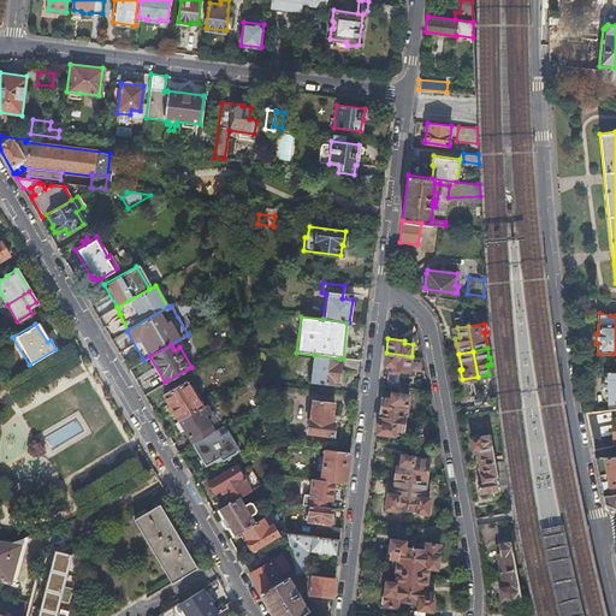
[(386,353),(385,365),(394,366),(394,368),(409,371),(412,356),(386,353)]
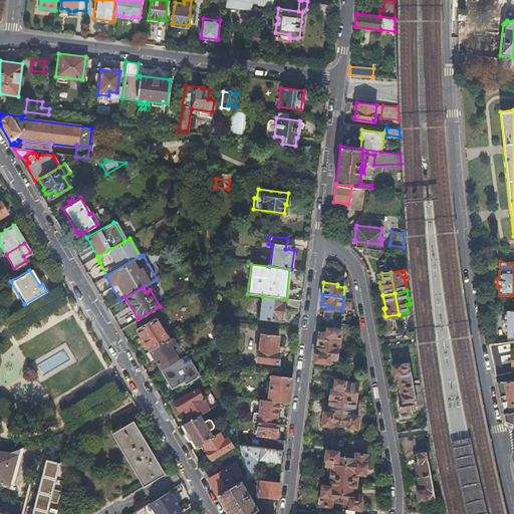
[(283,299),(262,296),(259,315),(281,318),(283,299)]
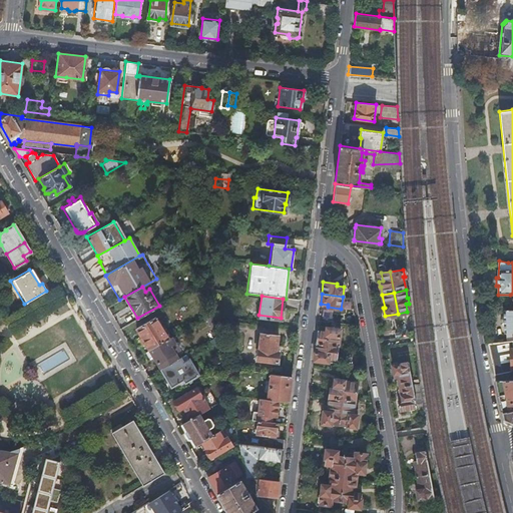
[(506,332),(507,340),(512,340),(512,339),(512,309),(511,310),(504,310),(505,332),(506,332)]
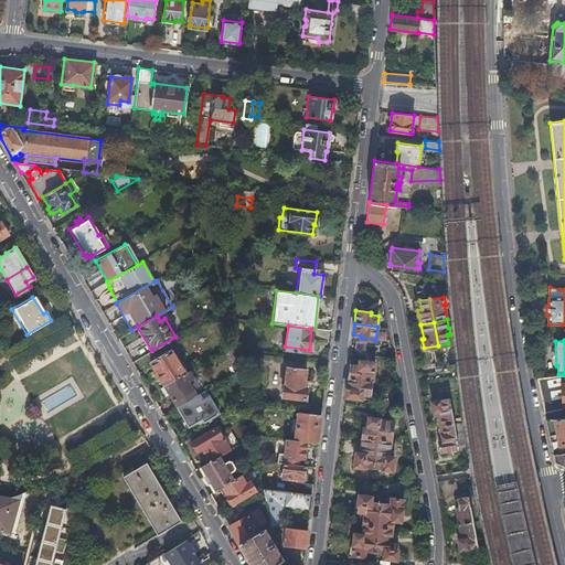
[(150,371),(160,387),(185,373),(171,348),(149,360),(155,369),(150,371)]
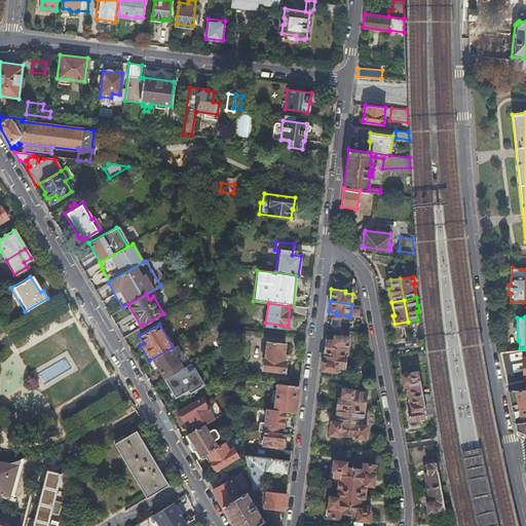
[(326,338),(324,350),(347,353),(349,337),(334,335),(334,339),(326,338)]
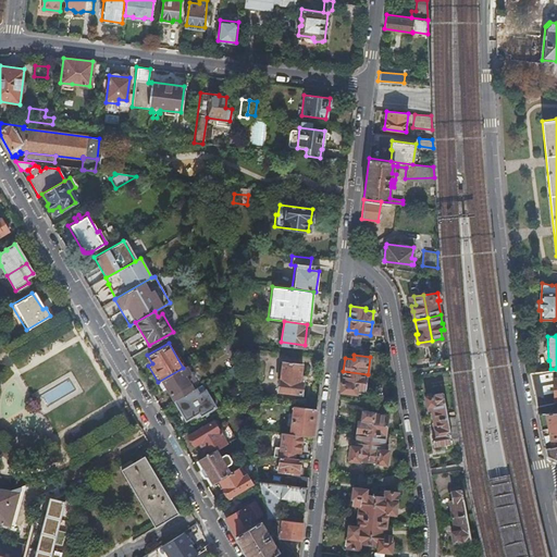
[(300,394),(301,382),(299,382),(301,364),(282,362),(280,380),(279,380),(277,391),(300,394)]
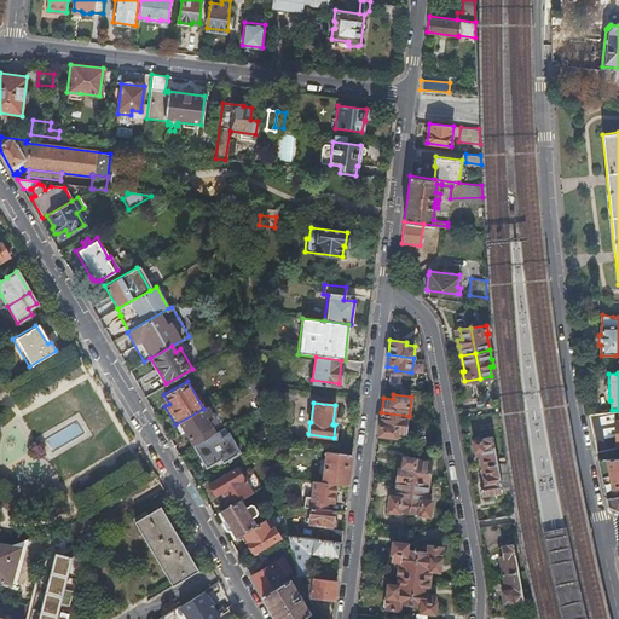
[(175,424),(174,426),(179,433),(184,431),(194,445),(217,432),(219,429),(219,428),(217,429),(213,424),(212,426),(207,416),(213,411),(209,405),(203,409),(175,424)]
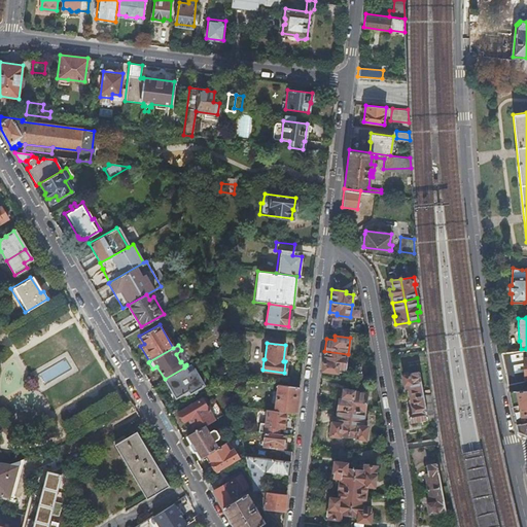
[(521,349),(501,351),(508,384),(526,381),(526,378),(526,348),(526,349),(521,349)]
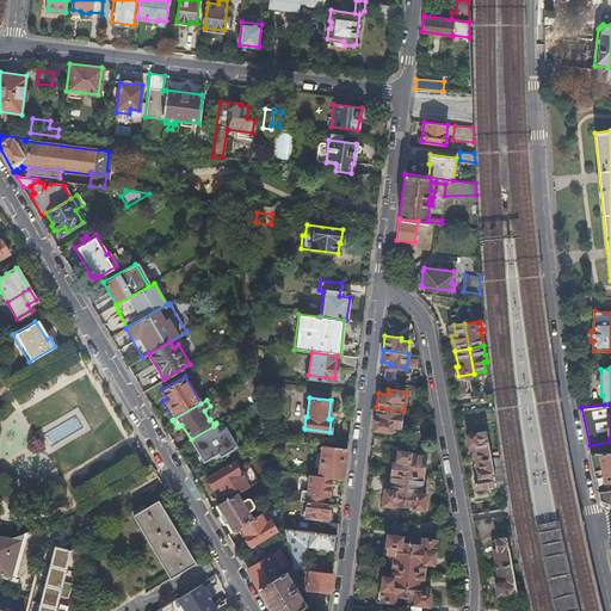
[(376,407),(374,429),(392,430),(392,425),(401,426),(403,411),(376,407)]
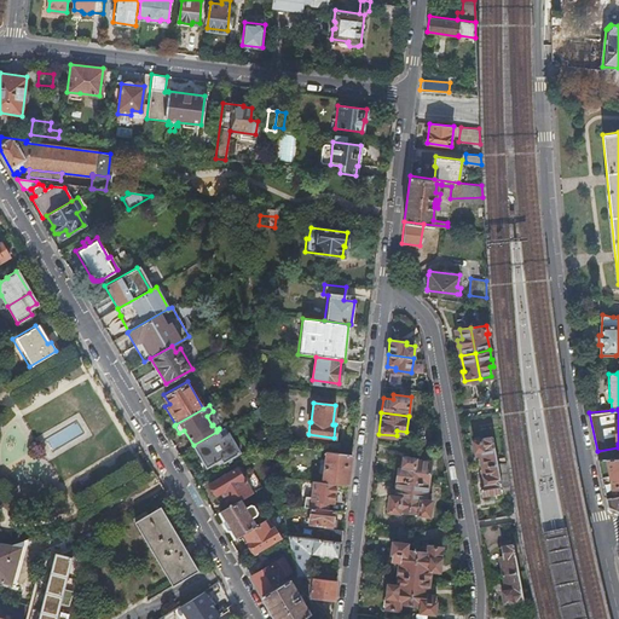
[(217,432),(194,445),(206,467),(220,458),(223,462),(238,453),(227,434),(220,438),(217,432)]
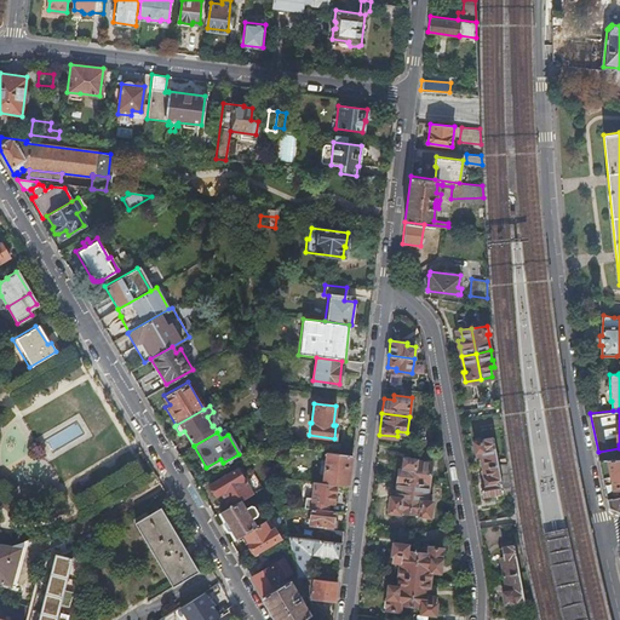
[(481,455),(483,466),(498,464),(495,453),(493,437),(474,440),(476,451),(481,449),(481,455)]
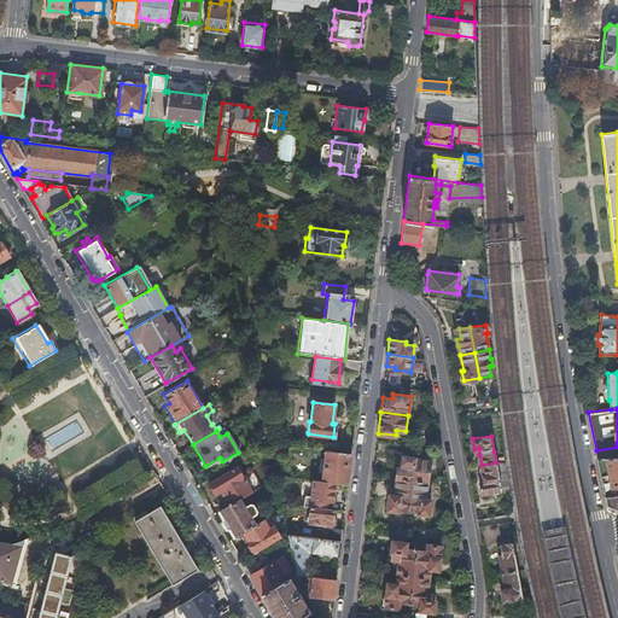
[(494,452),(496,462),(505,460),(503,449),(494,452)]
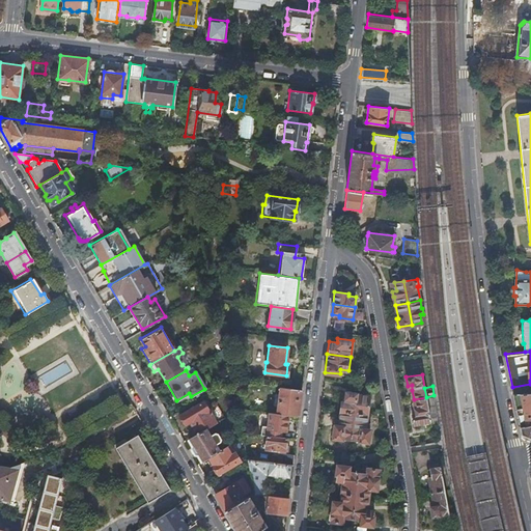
[(298,416),(301,390),(278,387),(275,413),(287,415),(298,416)]
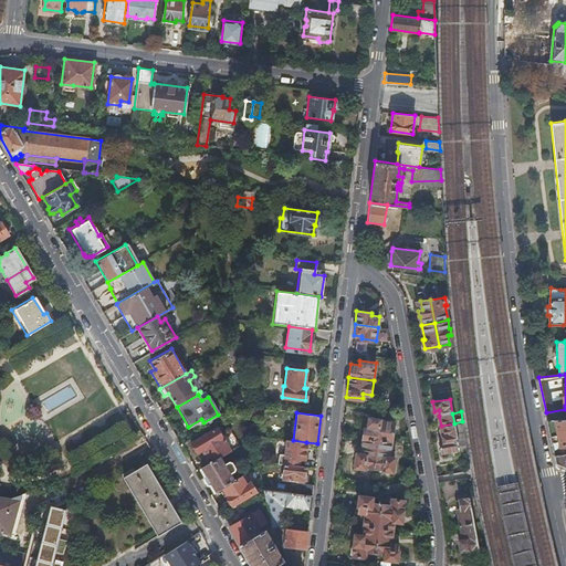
[(365,428),(364,438),(378,440),(391,441),(394,422),(380,420),(380,419),(369,417),(367,428),(365,428)]
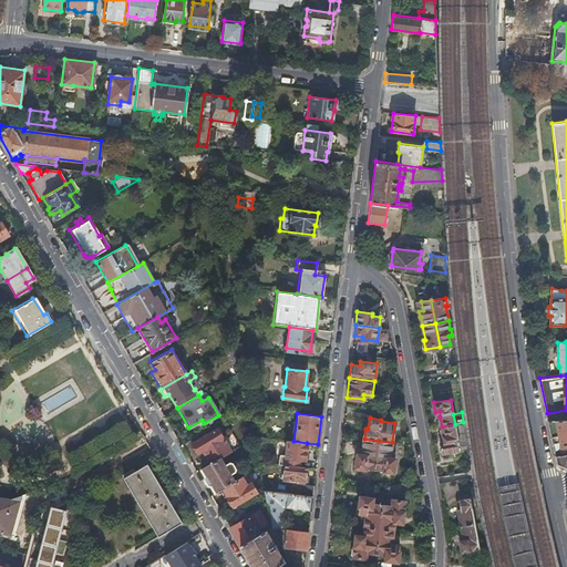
[(566,419),(548,420),(555,454),(566,452),(566,419)]
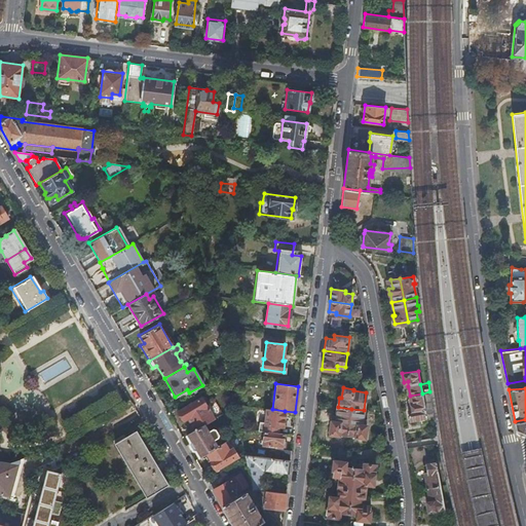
[(422,393),(426,417),(433,416),(429,391),(422,393)]
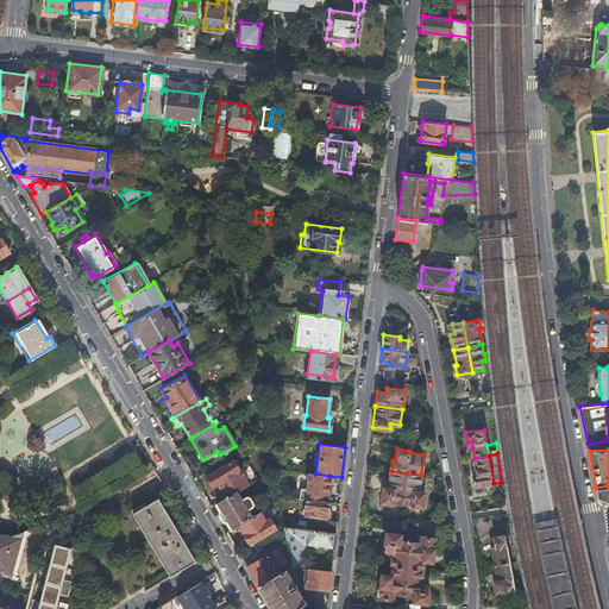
[(476,487),(494,483),(489,456),(475,458),(476,469),(477,475),(473,475),(476,487)]
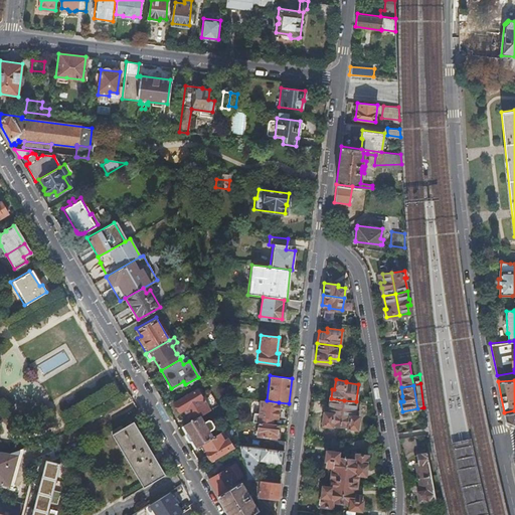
[(183,409),(190,420),(199,415),(208,409),(197,389),(173,402),(179,411),(183,409)]
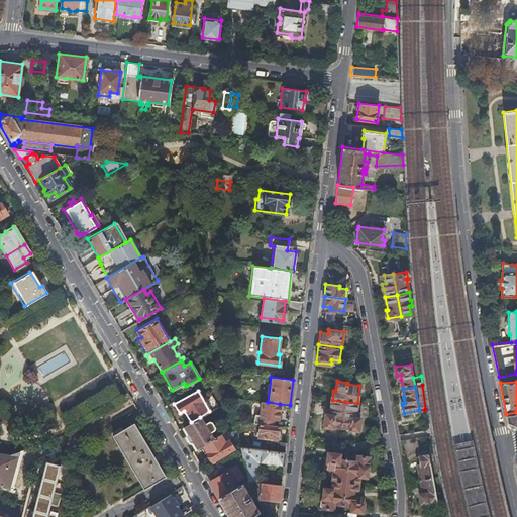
[(333,421),(342,422),(345,402),(332,400),(331,408),(330,413),(325,413),(323,425),(333,426),(333,421)]
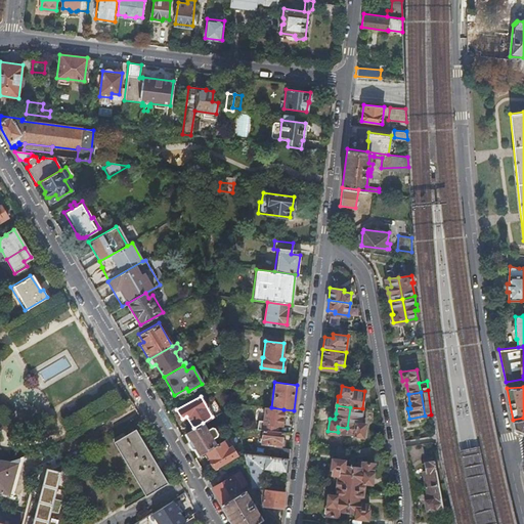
[(281,425),(284,409),(271,407),(264,407),(262,422),(257,422),(256,430),(262,430),(276,432),(277,424),(281,425)]
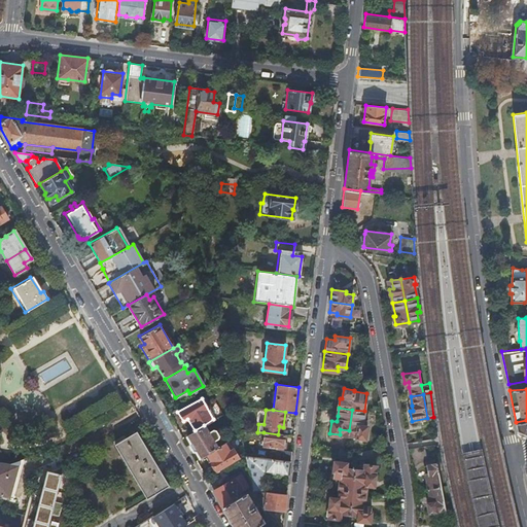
[(352,410),(349,430),(357,431),(356,436),(365,437),(367,425),(362,425),(363,420),(364,411),(352,410)]
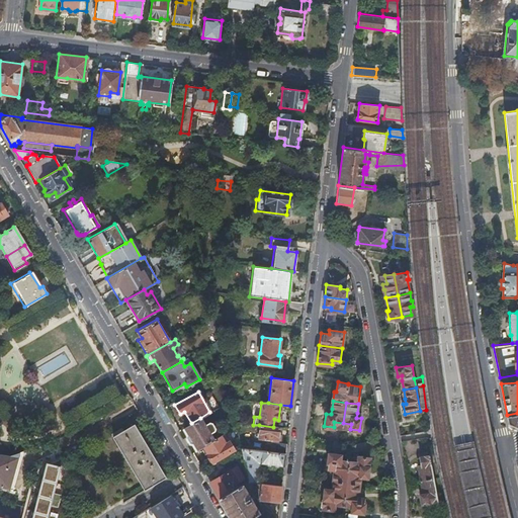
[(517,413),(507,415),(509,422),(517,426),(517,413)]
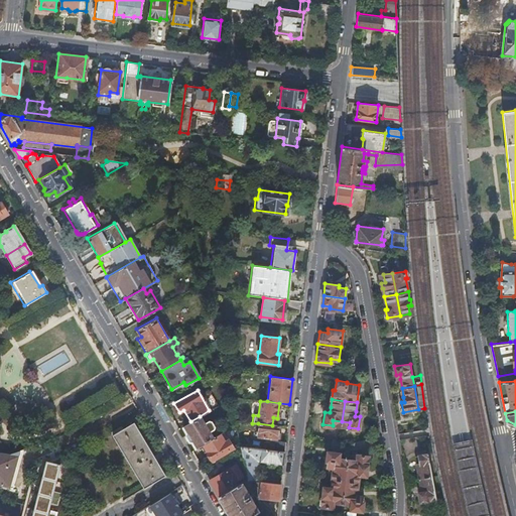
[(190,421),(181,426),(195,448),(202,444),(213,437),(209,431),(213,428),(214,426),(211,421),(208,420),(204,422),(200,416),(190,421)]
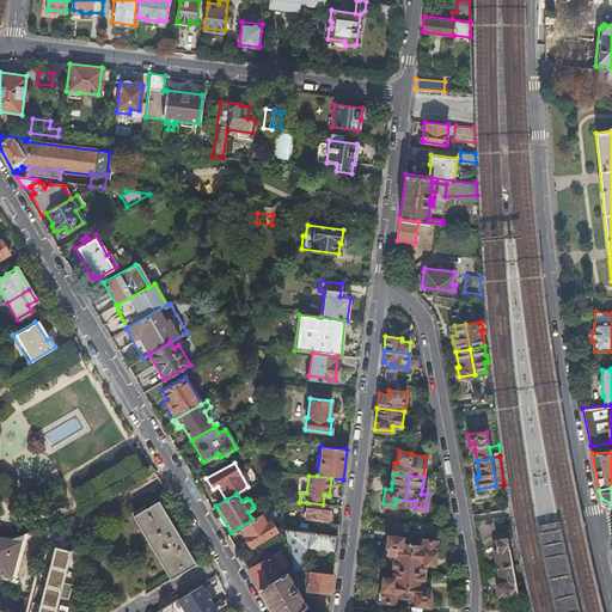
[(132,516),(170,580),(195,564),(158,502),(132,516)]
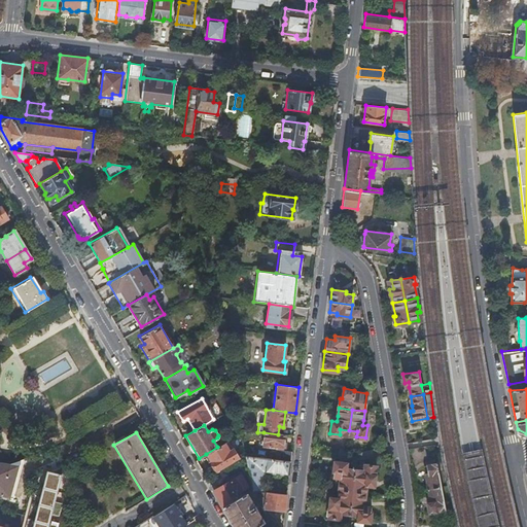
[(282,448),(283,435),(278,434),(264,432),(262,446),(282,448)]
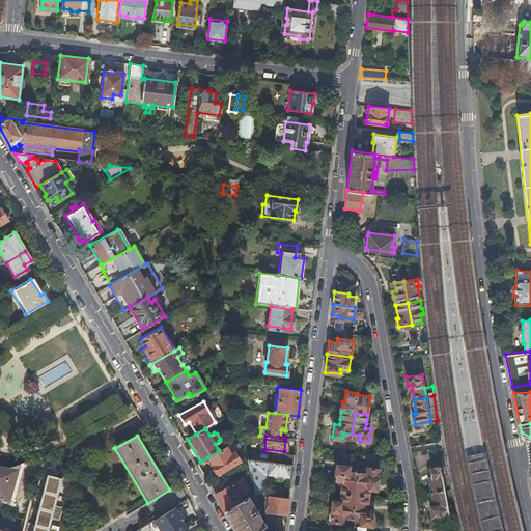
[(219,450),(207,457),(212,465),(213,466),(217,473),(218,474),(235,464),(226,446),(219,450)]
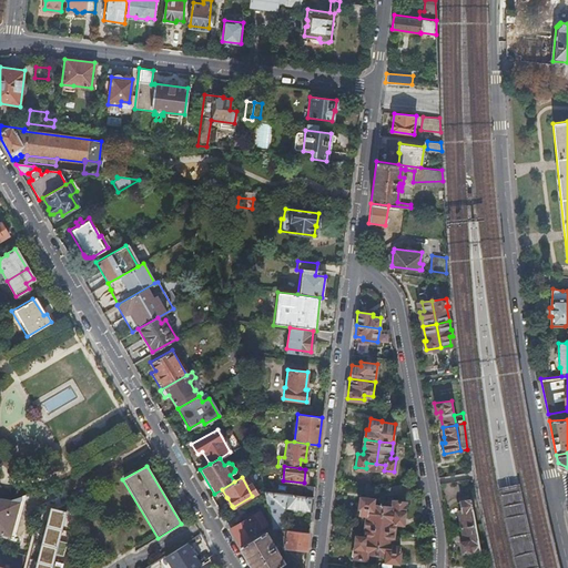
[(385,488),(384,494),(411,490),(409,482),(385,488)]
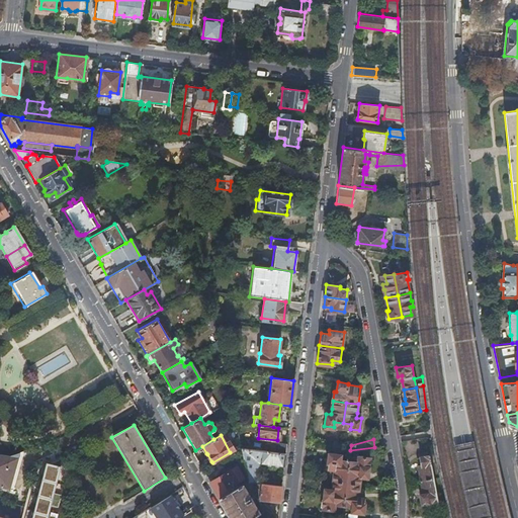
[(491,517),(485,495),(478,460),(472,439),(453,442),(461,479),(469,517),(491,517)]
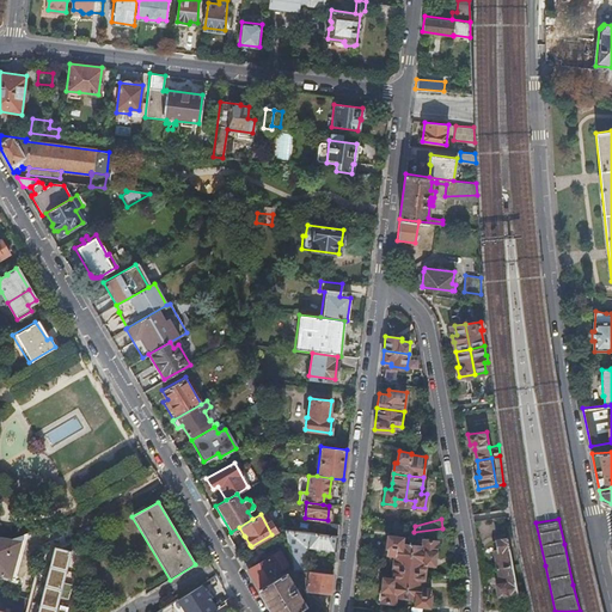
[(336,537),(337,524),(319,521),(317,534),(336,537)]
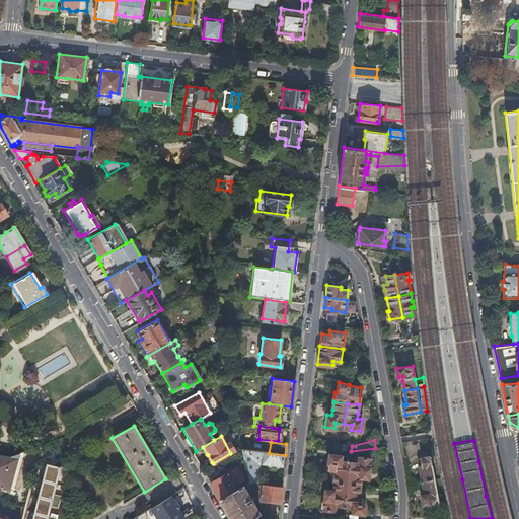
[(283,468),(285,455),(269,453),(241,449),(247,482),(248,482),(257,484),(260,465),(283,468)]
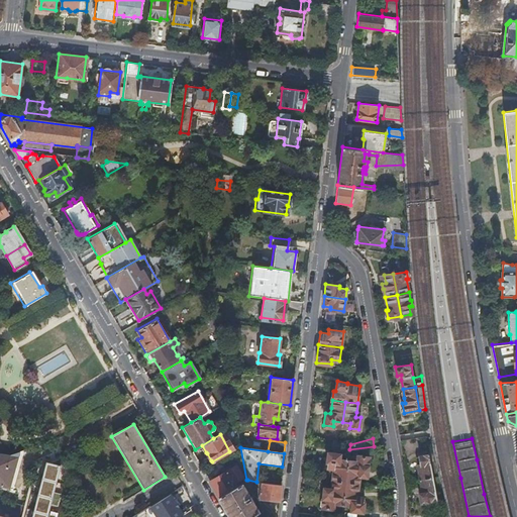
[(17,456),(10,454),(0,452),(0,488),(9,491),(17,456)]
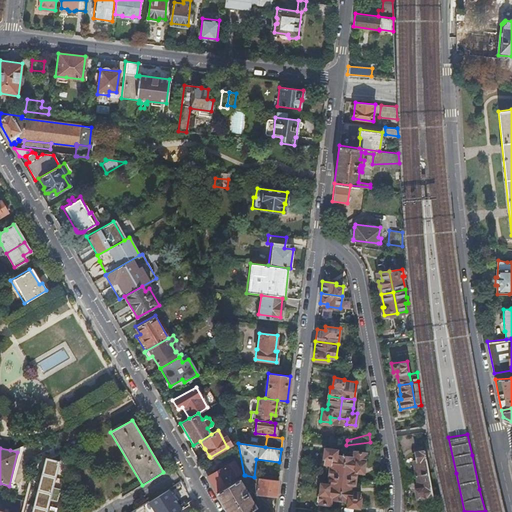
[(330,476),(342,477),(345,455),(336,454),(337,449),(325,448),(324,462),(331,464),(330,476)]
